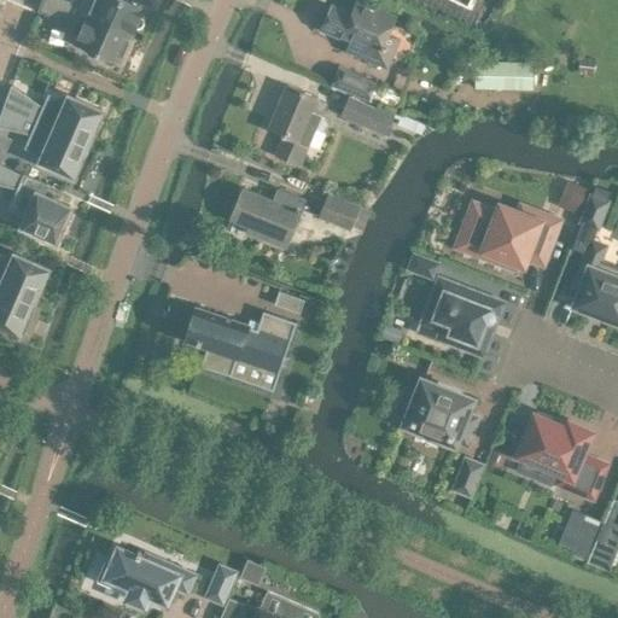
[(69,29),(68,33),(69,36),(73,40),(76,41),(105,53),(104,58),(106,62),(110,64),(115,63),(117,59),(120,60),(132,33),(56,0),(42,0),(39,10),(65,21),(65,19),(71,22),(70,24),(69,29)]
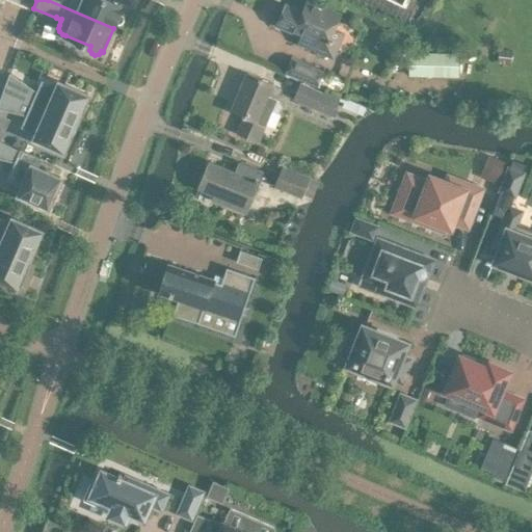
[(48,0),(113,28),(116,23),(120,23),(123,21),(125,18),(124,14),(121,11),(124,4),(112,0),(48,0)]
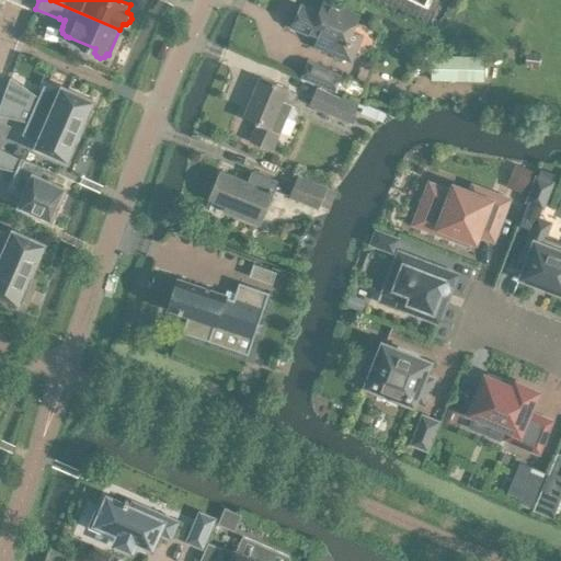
[(359,46),(350,42),(362,13),(329,0),(323,0),(320,10),(301,2),(293,23),(319,34),(315,46),(353,63),(359,46)]
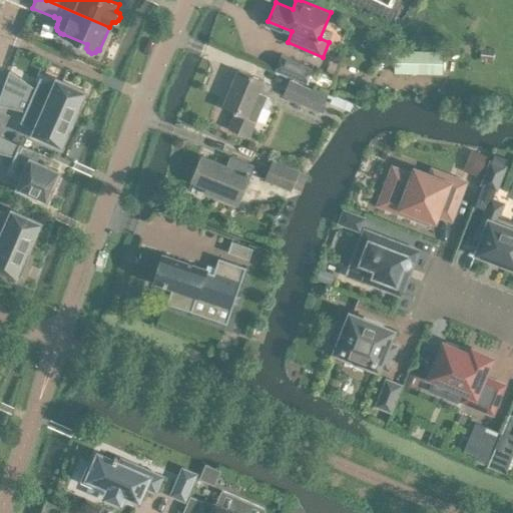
[(482,46),(479,61),(493,63),(495,48),(482,46)]
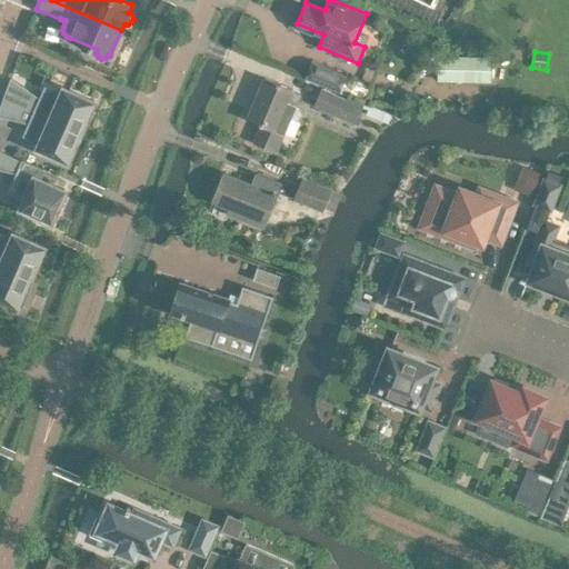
[(438,57),(438,79),(490,80),(491,58),(438,57)]
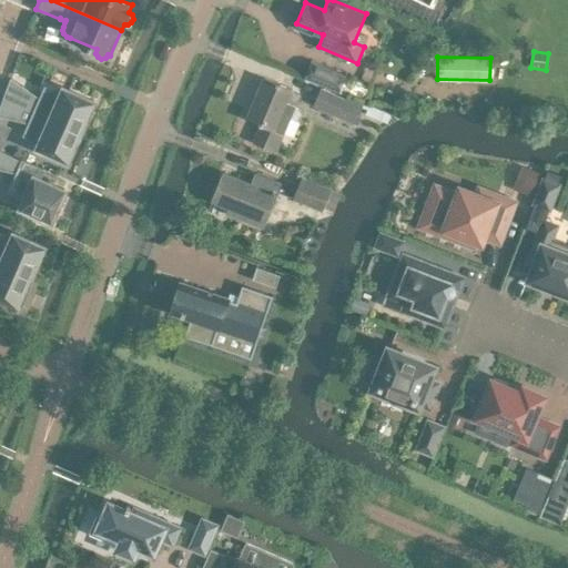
[(346,75),(312,61),(305,78),(340,92),(346,75)]
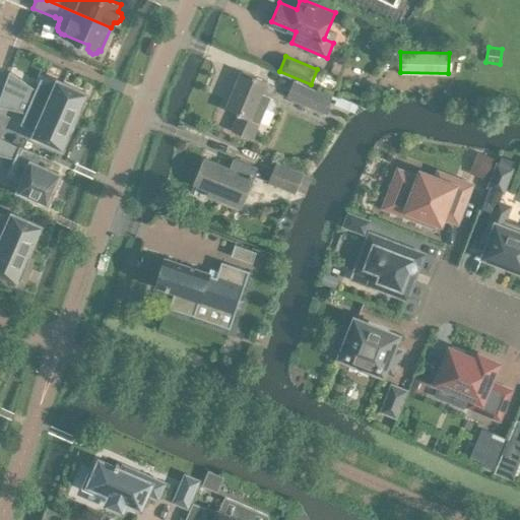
[(86,92),(58,80),(57,83),(42,80),(38,90),(9,71),(3,88),(74,120),(86,92)]
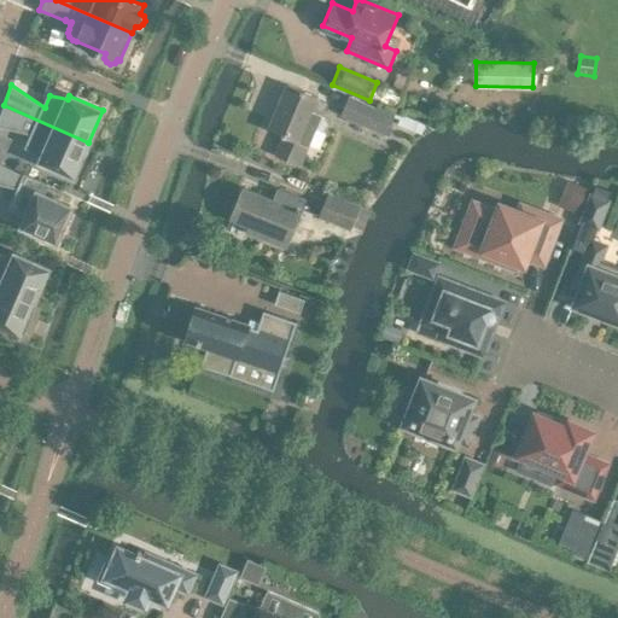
[(321,116),(327,103),(318,99),(319,97),(287,85),(269,128),(284,135),(277,155),(301,164),(321,116)]
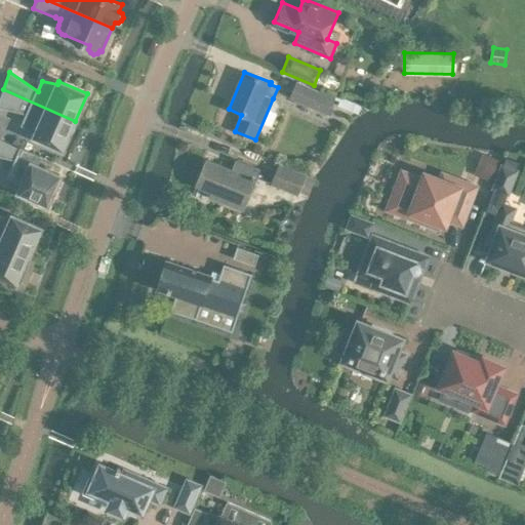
[(336,95),(321,89),(320,92),(297,82),(290,97),(328,114),(336,95)]
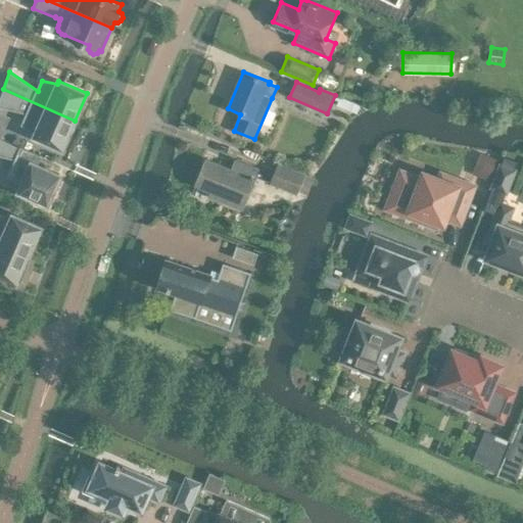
[(35,136),(62,148),(75,121),(3,89),(0,97),(0,106),(28,113),(24,124),(36,132),(35,136)]
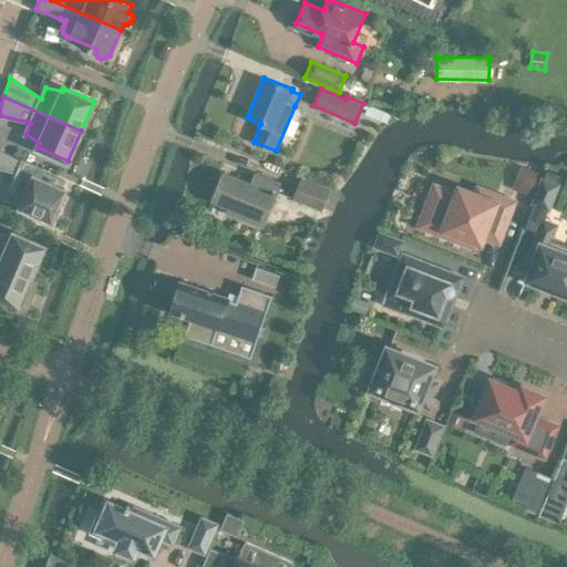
[(43,169),(0,150),(0,168),(18,173),(10,189),(24,198),(21,206),(51,219),(64,188),(39,177),(43,169)]
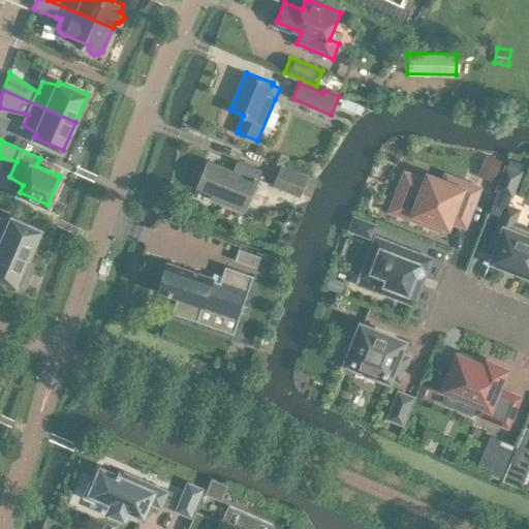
[(479,175),(497,181),(503,162),(487,155),(479,175)]
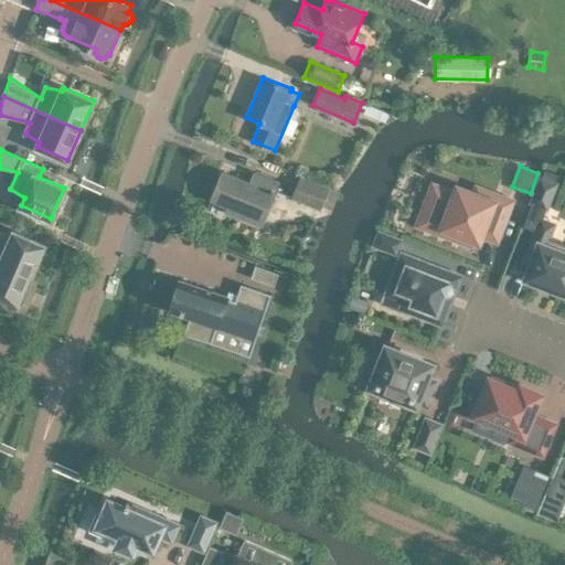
[(223,171),(212,200),(236,210),(235,214),(260,225),(260,226),(262,226),(279,182),(266,177),(254,171),(249,182),(223,171)]
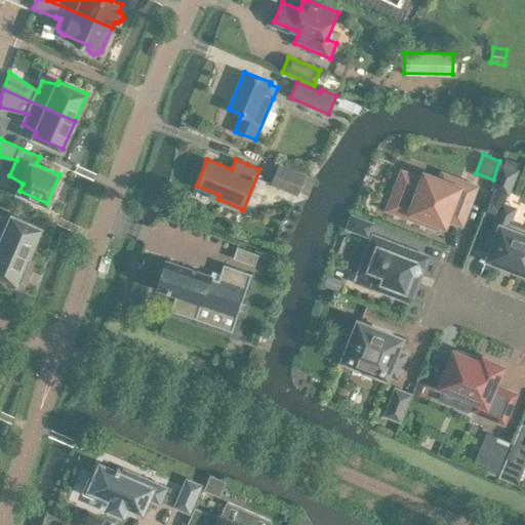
[(307,198),(314,177),(280,164),(272,184),(307,198)]
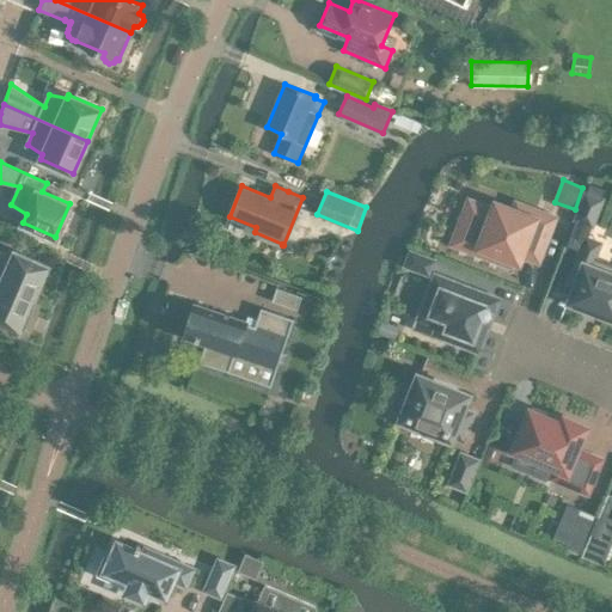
[(586,193),(576,219),(592,225),(601,199),(586,193)]
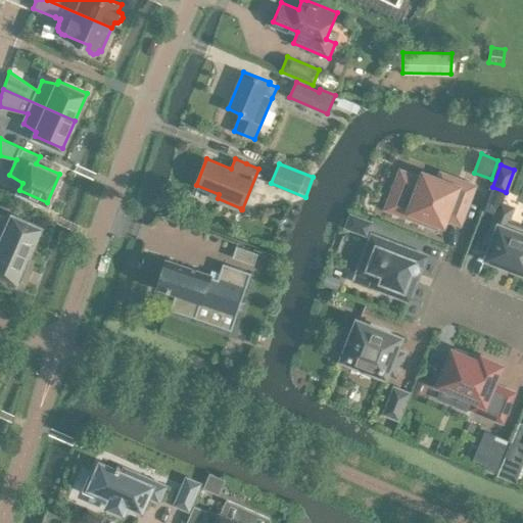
[(388,206),(432,224),(433,219),(442,222),(444,216),(459,221),(472,186),(441,175),(439,180),(424,174),(422,180),(401,173),(388,206)]
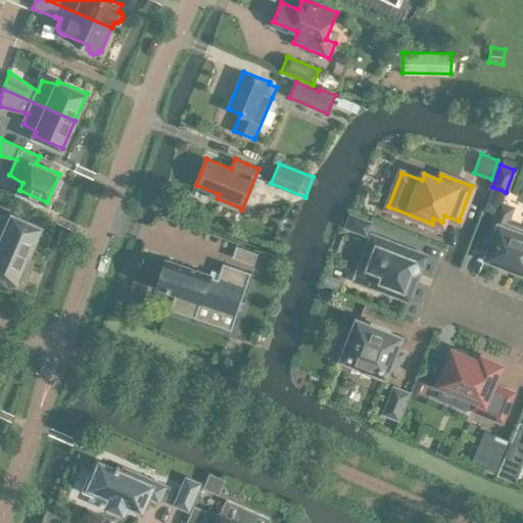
[(522,224),(508,219),(513,207),(501,203),(487,239),(493,241),(487,256),(502,263),(501,265),(512,269),(513,267),(522,270),(522,224)]
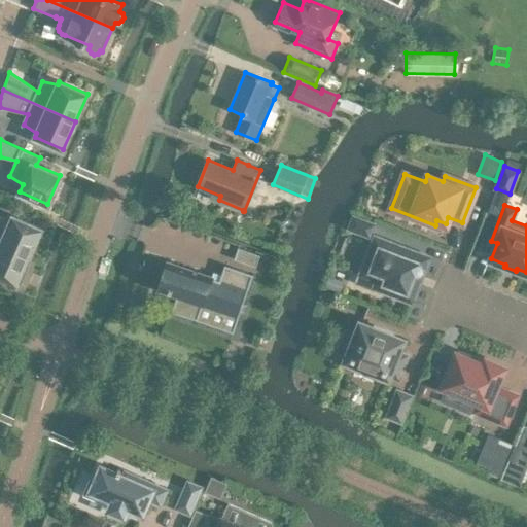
[(0,243),(29,256),(41,229),(12,215),(11,219),(0,216),(0,243)]
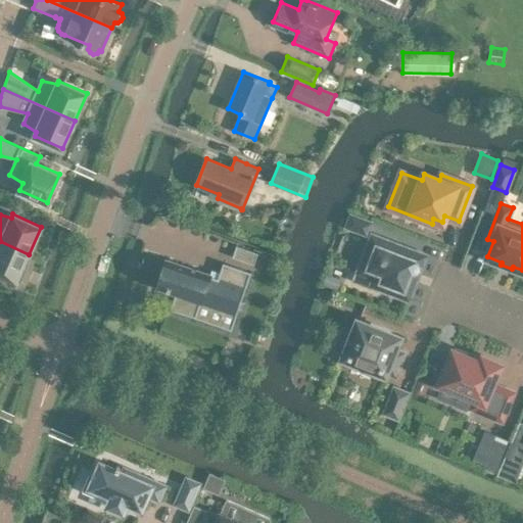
[(373,284),(378,286),(377,289),(389,294),(390,291),(408,298),(414,281),(409,279),(412,271),(414,272),(415,272),(417,271),(418,271),(419,270),(419,269),(419,268),(420,267),(419,266),(419,265),(419,264),(418,264),(418,263),(416,262),(419,254),(373,236),(360,271),(376,277),(373,284)]
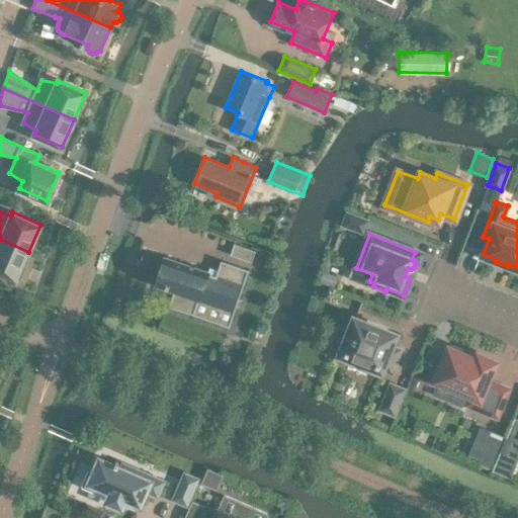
[(0,271),(16,279),(28,252),(0,239),(0,271)]
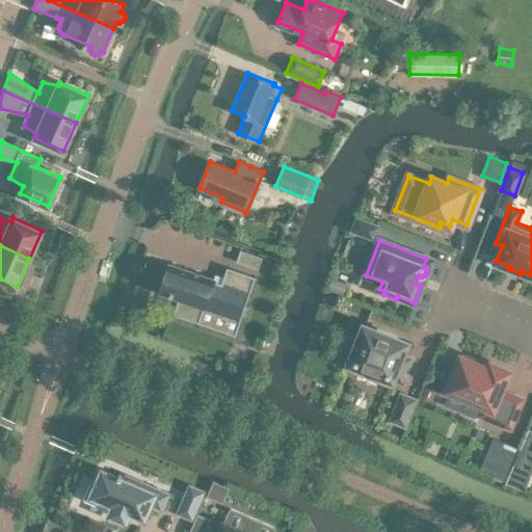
[(236,261),(259,269),(263,257),(240,248),(236,261)]
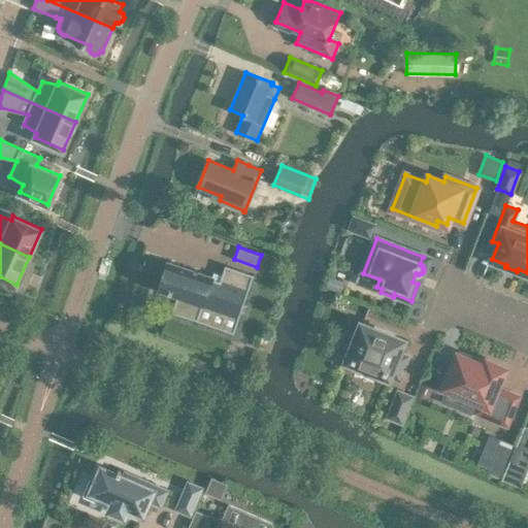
[(197,321),(204,301),(240,315),(255,275),(224,264),(218,281),(167,263),(159,289),(174,295),(168,310),(197,321)]
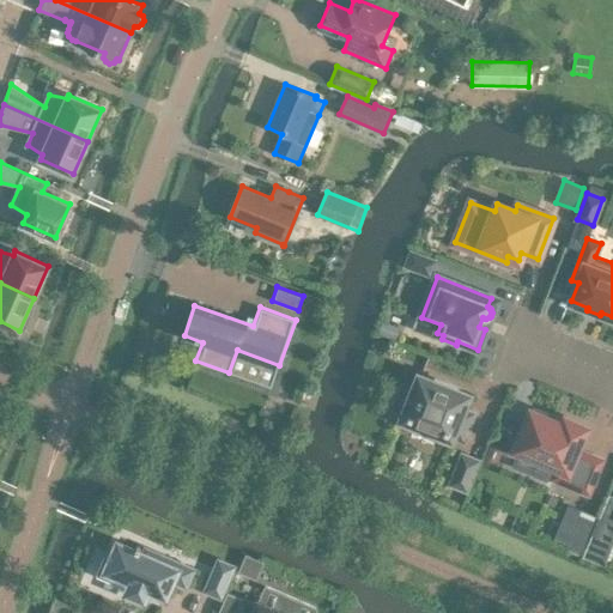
[(388,343),(375,337),(369,354),(382,359),(388,343)]
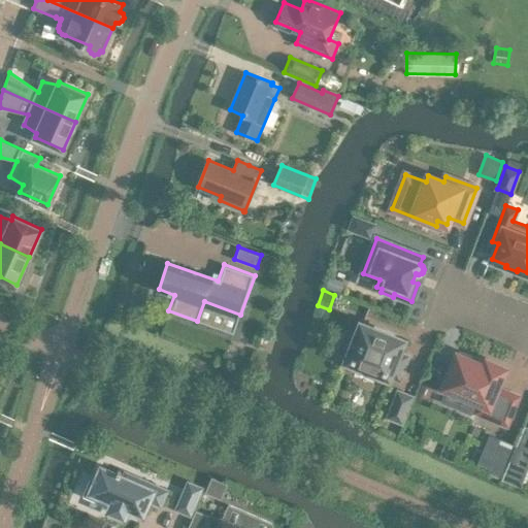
[(376,327),(375,329),(361,324),(356,336),(348,332),(338,355),(348,358),(347,361),(354,364),(389,377),(390,374),(398,377),(407,356),(398,353),(403,340),(389,334),(390,332),(376,327)]
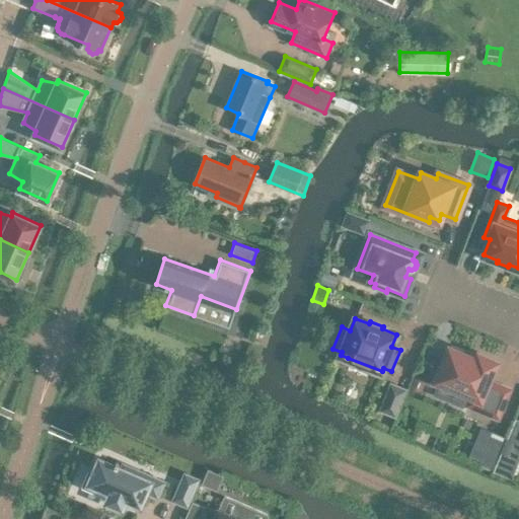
[(496,362),(478,355),(477,358),(452,347),(451,349),(449,348),(436,380),(472,395),(468,403),(498,416),(509,389),(488,381),(496,362)]
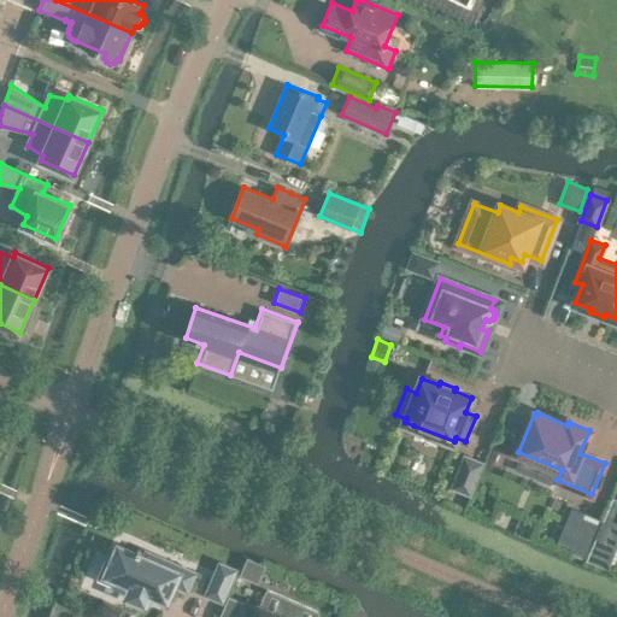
[(453,487),(469,493),(481,463),(465,457),(453,487)]
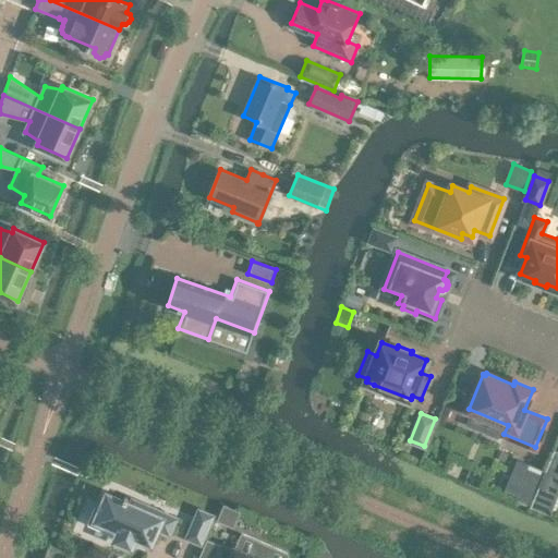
[(177,518),(133,498),(131,504),(126,501),(128,498),(124,497),(123,500),(107,493),(96,520),(119,530),(114,540),(131,546),(135,536),(150,544),(157,528),(170,533),(177,518)]
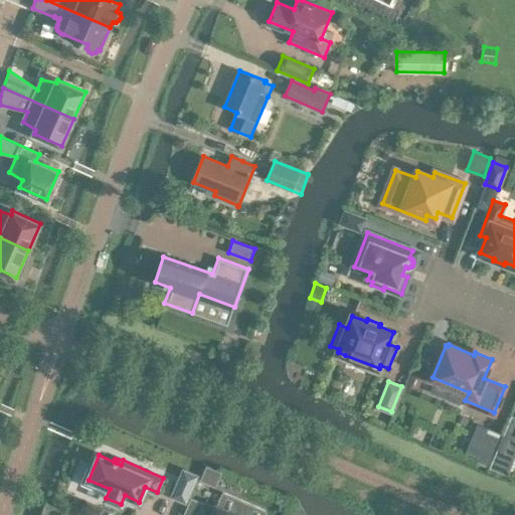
[(218,473),(203,467),(197,480),(212,487),(218,473)]
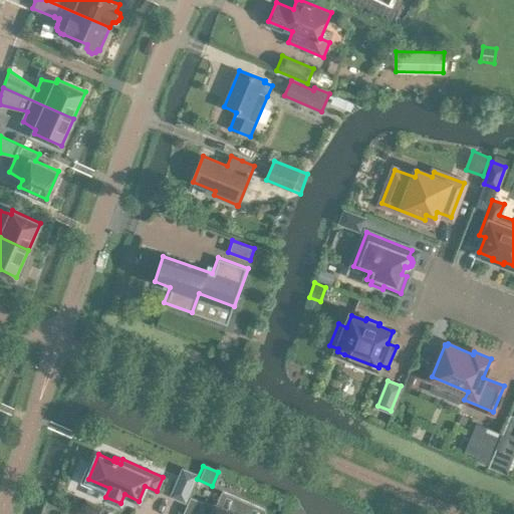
[(184,469),(172,495),(185,500),(196,475),(184,469)]
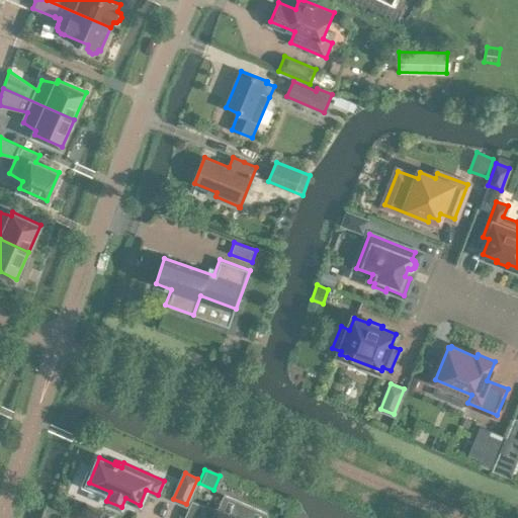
[(190,500),(182,517),(239,517),(218,509),(217,511),(205,506),(190,500)]
